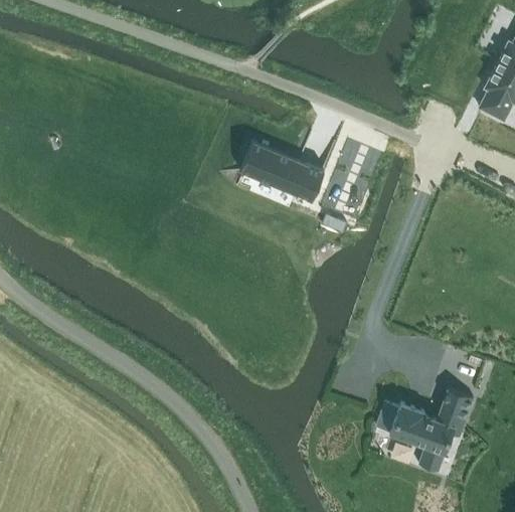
[(488,91),(479,109),(504,122),(513,104),(514,105),(514,106),(514,105),(514,38),(512,44),(510,43),(508,42),(507,44),(508,44),(486,88),(485,88),(484,90),(486,91),(486,90),(488,91)]
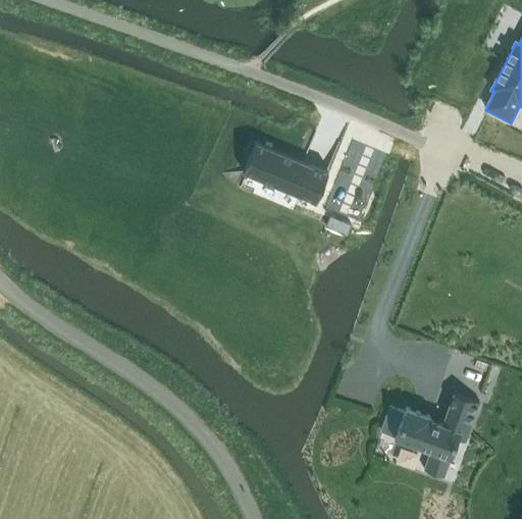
[(265,123),(261,132),(255,145),(256,145),(252,154),(275,165),(280,156),(281,156),(291,136),(265,123)]
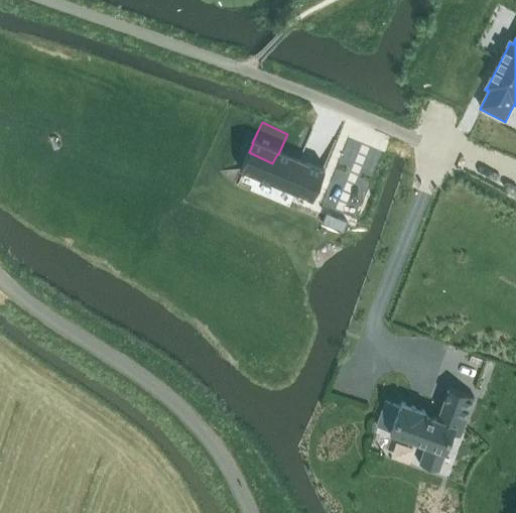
[(356,186),(285,156),(274,186),(345,217),(356,186)]
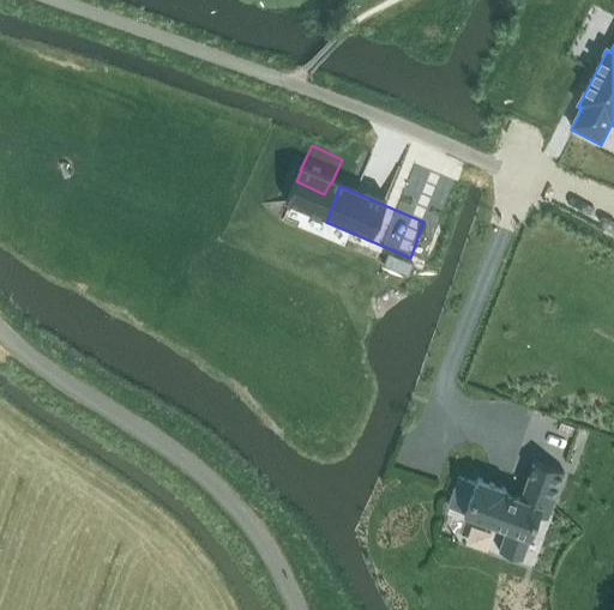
[(459,479),(449,509),(464,515),(463,517),(507,532),(499,555),(522,563),(537,519),(547,523),(564,476),(534,465),(521,501),(505,495),(506,491),(477,482),(476,484),(475,484),(475,485),(459,479)]
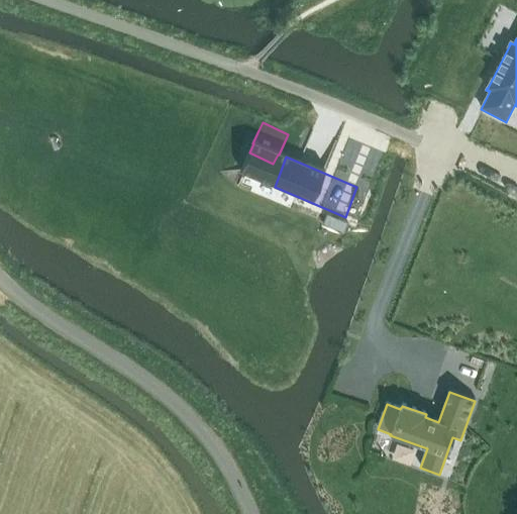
[(360,483),(365,467),(353,464),(349,481),(360,483)]
